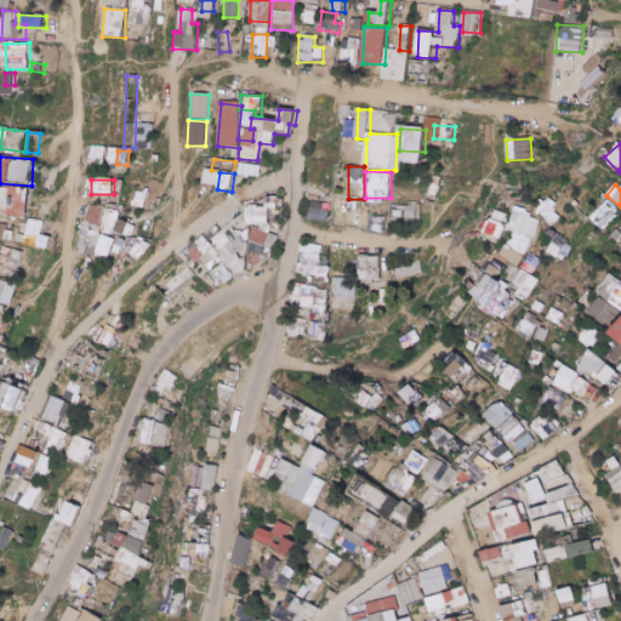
[(144,209),(147,194),(134,192),(131,206),(144,209)]
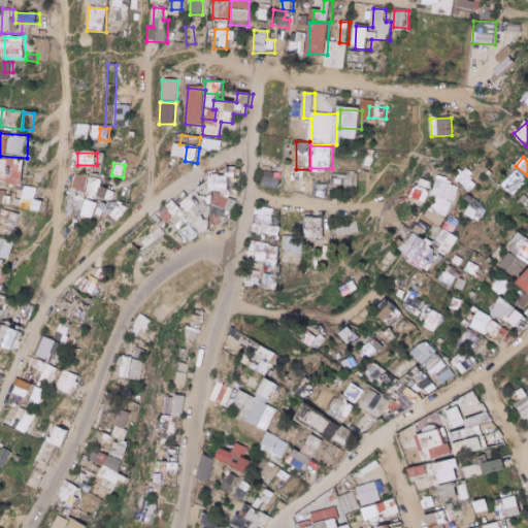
[(160,211),(164,222),(174,225),(189,219),(190,220),(197,217),(194,225),(196,229),(206,233),(208,229),(202,215),(205,206),(211,208),(210,212),(221,217),(219,211),(222,210),(234,177),(235,177),(237,170),(228,166),(226,173),(208,180),(212,191),(217,193),(207,197),(204,191),(193,196),(190,203),(186,201),(184,206),(176,204),(160,211)]
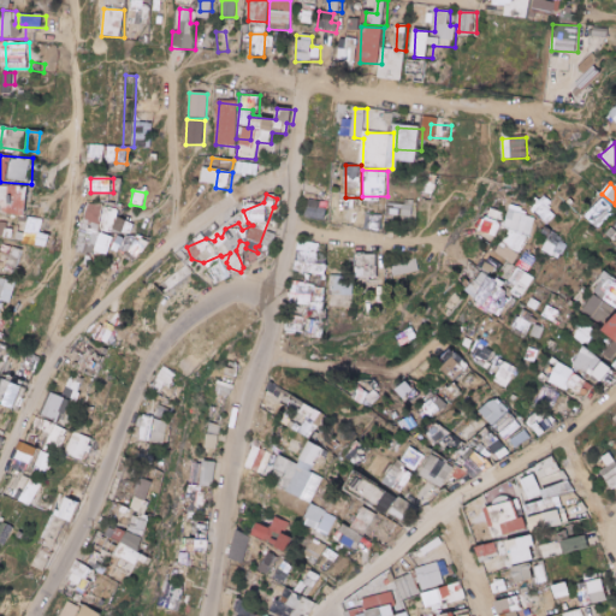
[(551,203),(543,196),(529,211),(546,225),(555,215),(546,208),(551,203)]
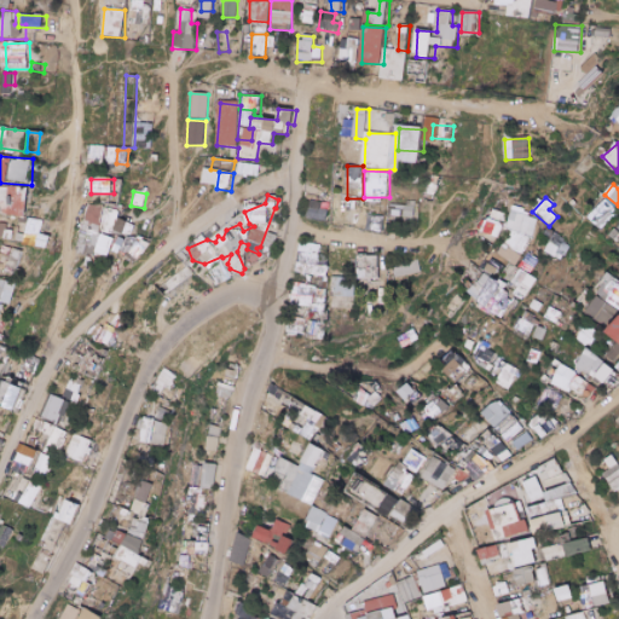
[(597,227),(618,209),(609,198),(589,218),(597,227)]
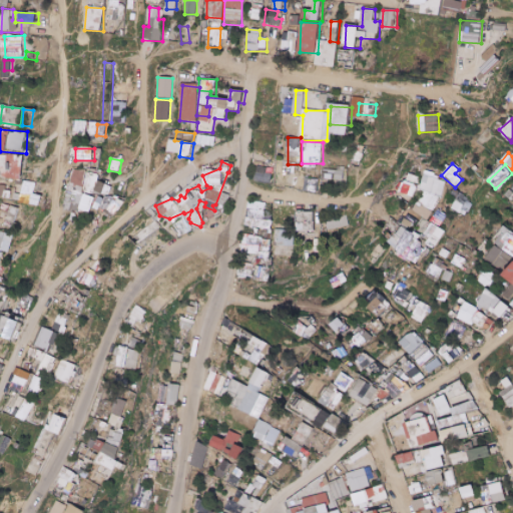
[(268,170),(255,168),(254,180),(266,181),(268,170)]
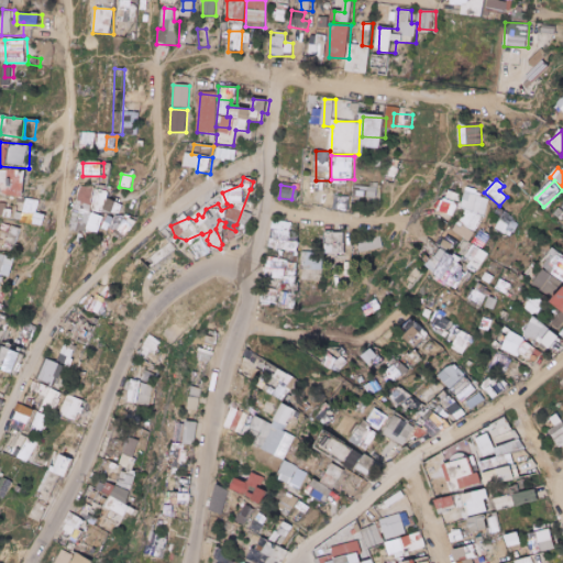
[(378,186),(355,186),(355,198),(378,198),(378,186)]
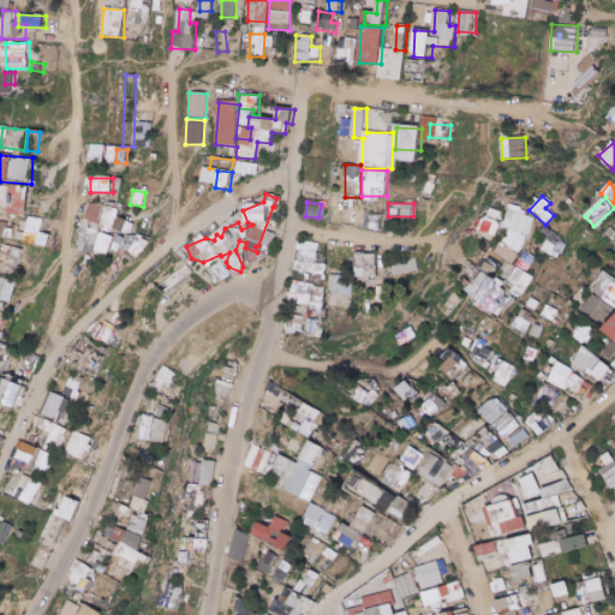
[(101,206),(88,204),(87,231),(78,230),(77,252),(108,254),(109,234),(100,234),(101,206)]
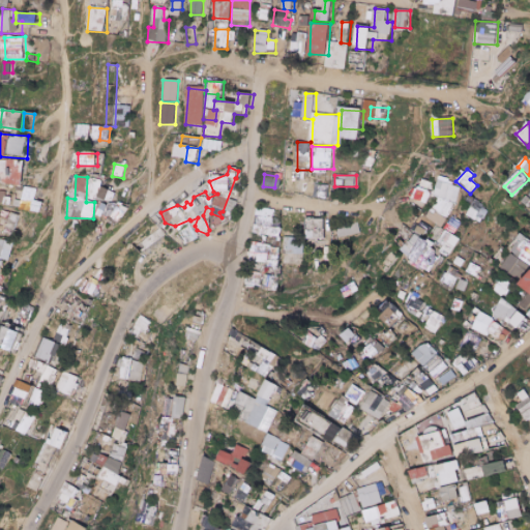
[(99,180),(87,179),(86,200),(98,200),(99,180)]
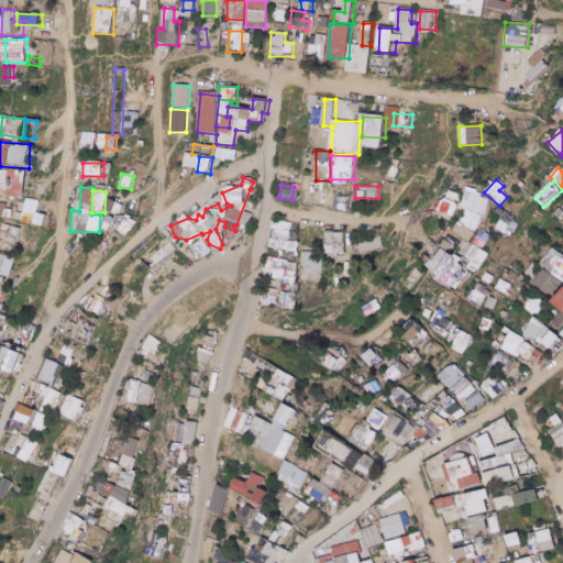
[(456,194),(444,190),(437,212),(449,216),(456,194)]
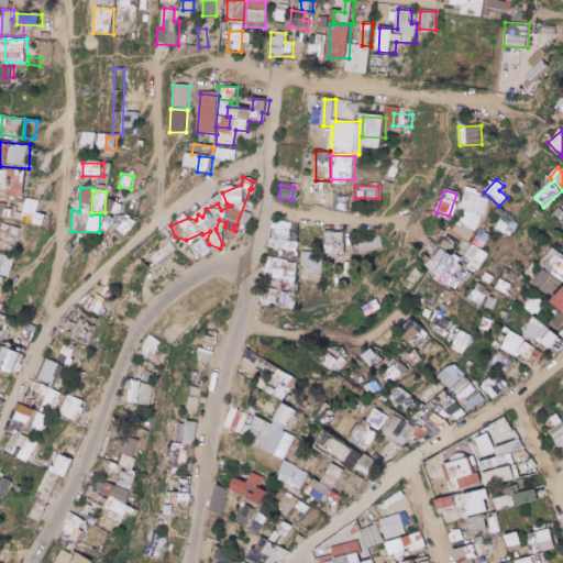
[(484,195),(463,190),(459,212),(457,212),(452,235),(474,240),(484,195)]
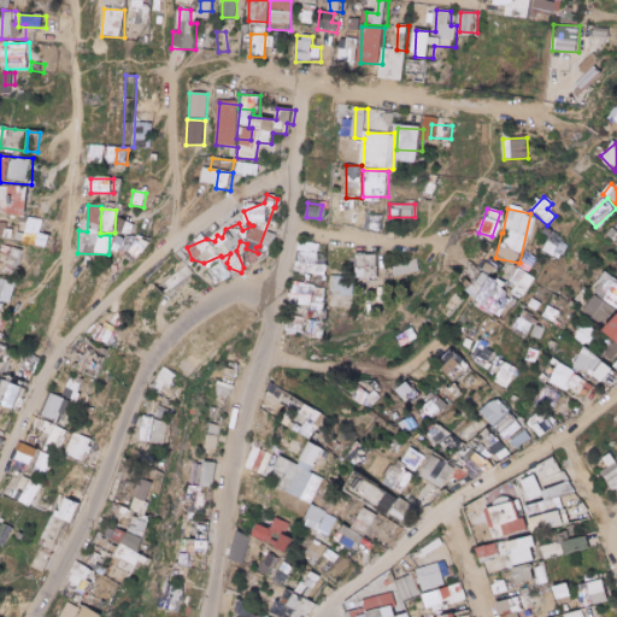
[(366,231),(381,231),(382,216),(366,215),(366,231)]
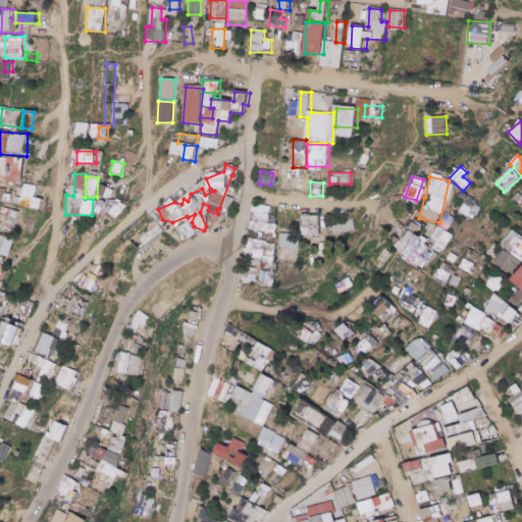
[(36,198),(38,186),(24,185),(21,206),(42,210),(43,199),(36,198)]
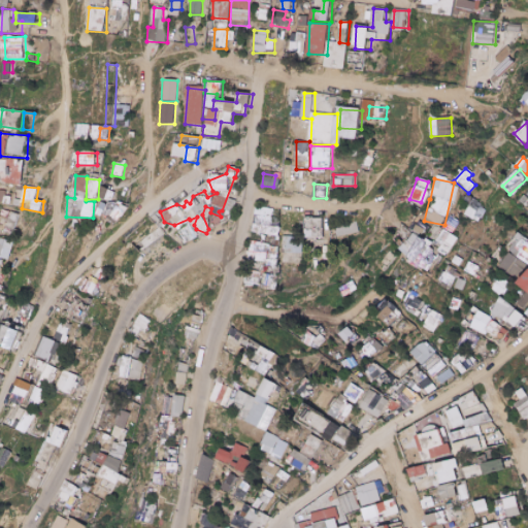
[(126,205),(113,203),(117,192),(100,188),(97,201),(93,217),(121,223),(126,205)]
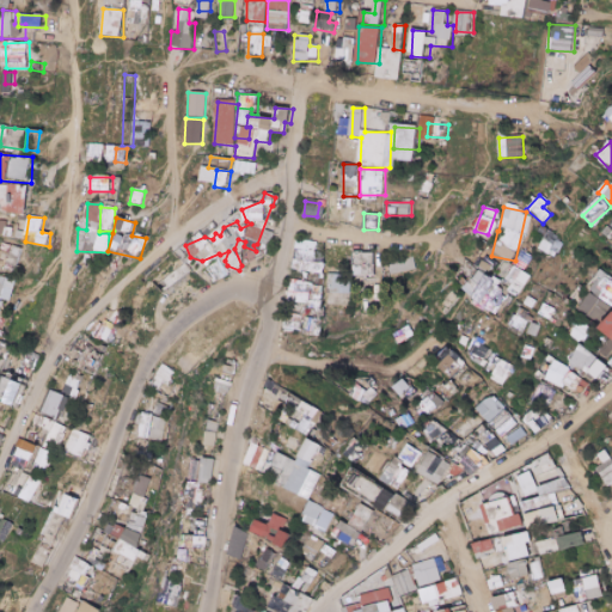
[(0,230),(0,236),(16,237),(16,225),(0,224),(0,230)]
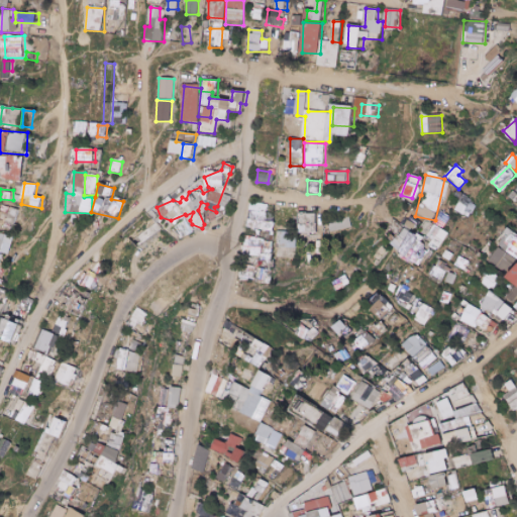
[(269,217),(269,205),(250,204),(249,229),(275,230),(276,217),(269,217)]
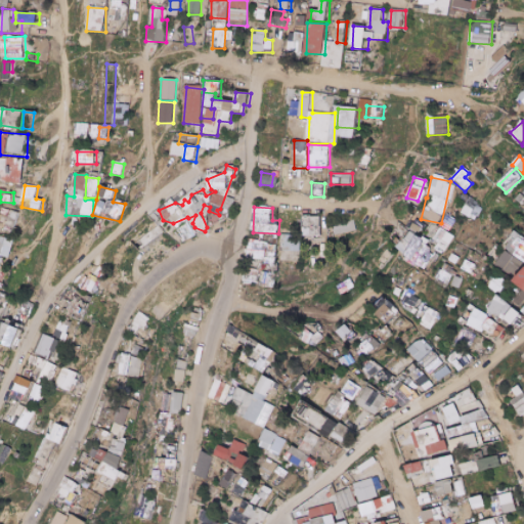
[(7,225),(16,227),(20,213),(11,210),(7,225)]
